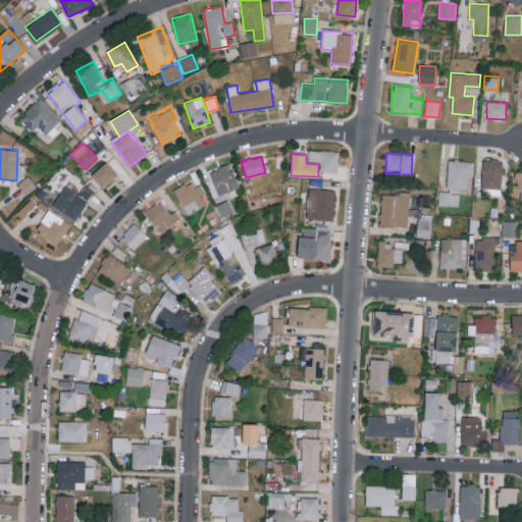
[(448,159),(447,188),(468,189),(468,175),(473,176),(474,161),(448,159)]
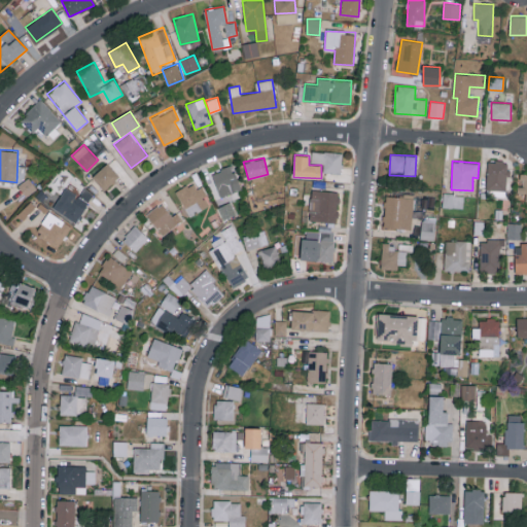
[(119,176),(107,163),(92,177),(104,190),(119,176)]
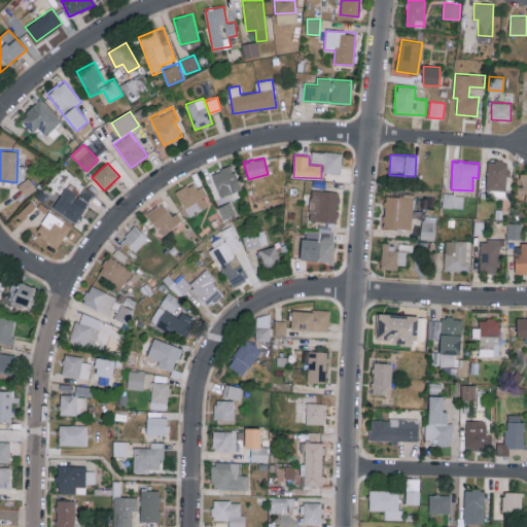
[(220,197),(241,189),(232,165),(211,173),(220,197)]
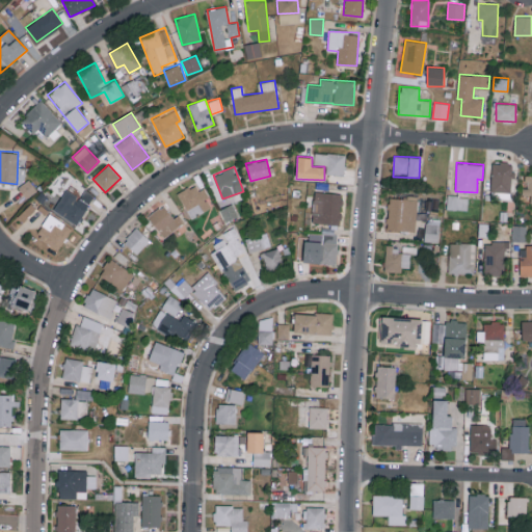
[(531,202),(531,175),(526,176),(526,187),(522,187),(522,194),(530,194),(530,203),(531,202)]
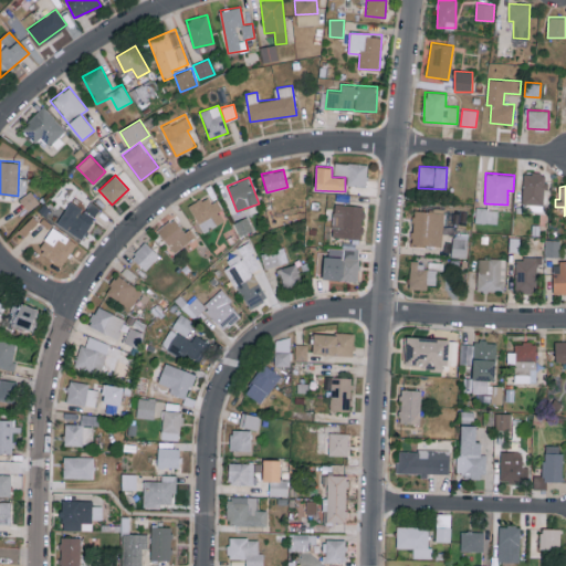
[(201,232),(226,222),(217,200),(210,202),(208,197),(190,205),(201,232)]
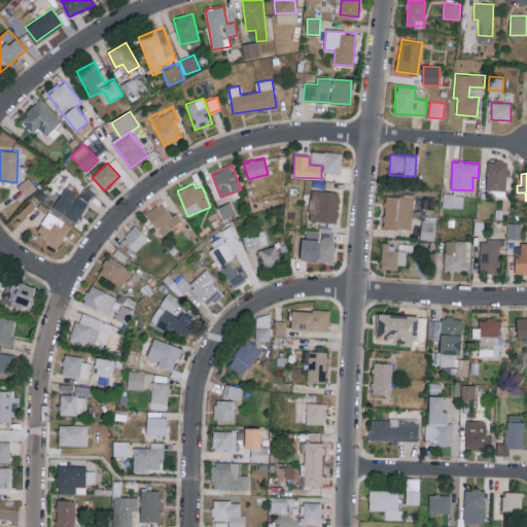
[(84,188),(78,197),(66,187),(53,207),(75,222),(88,205),(86,204),(93,194),(84,188)]
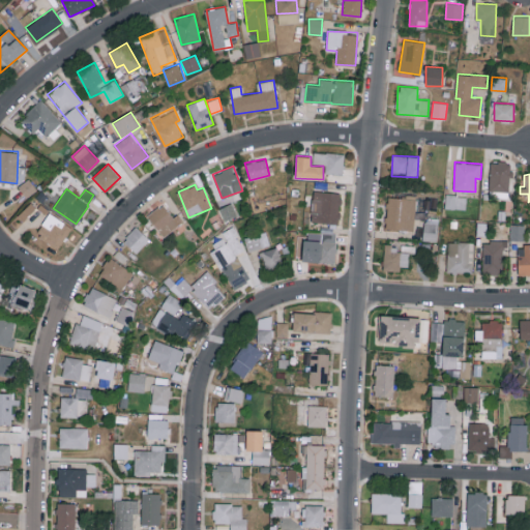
[(312,223),(340,223),(340,192),(312,192),(312,223)]
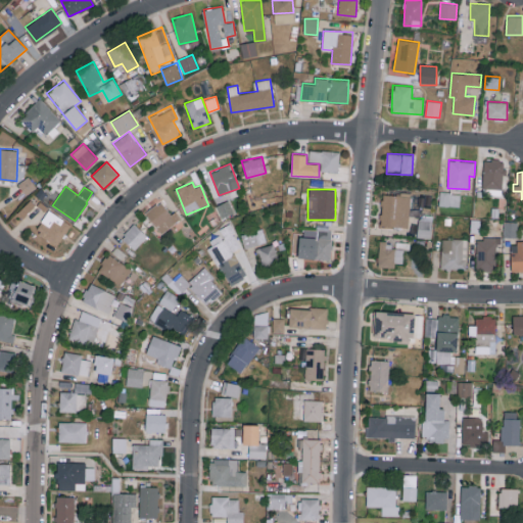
[(461,193),(439,192),(439,205),(460,206),(461,193)]
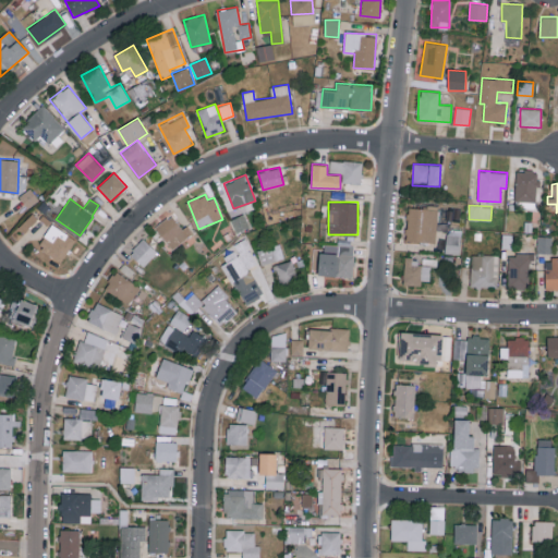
[(405,241),(435,243),(437,207),(408,206),(405,241)]
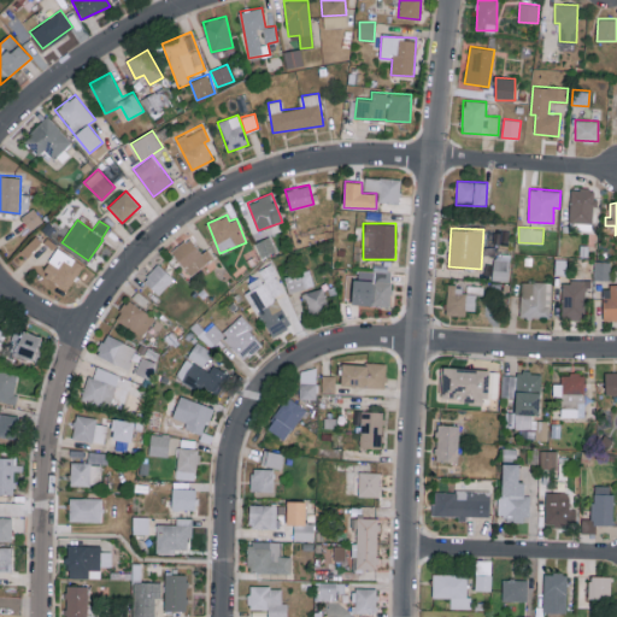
[(210,262),(192,235),(171,250),(188,275),(210,262)]
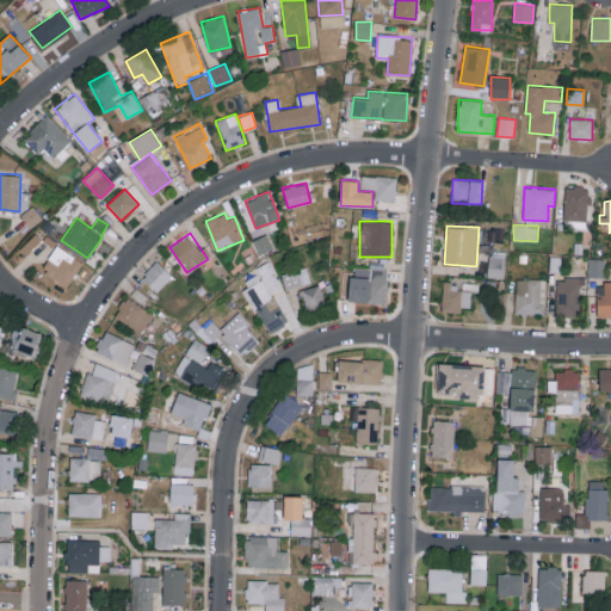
[(82,259),(55,246),(42,272),(71,285),(82,259)]
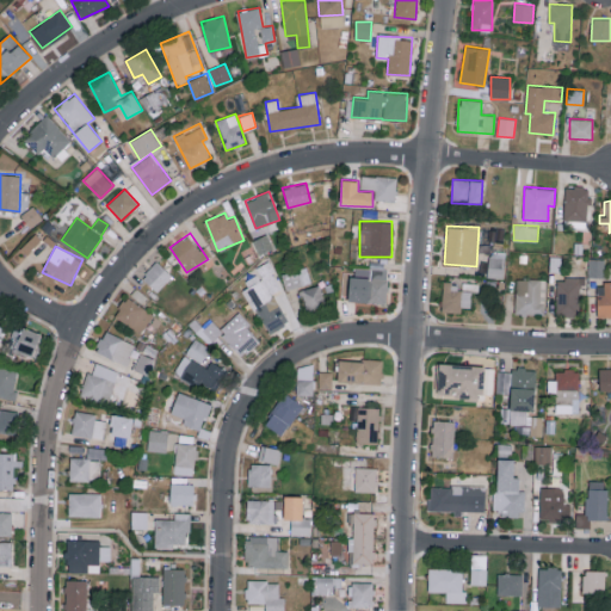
[(604,277),(604,259),(590,258),(588,276),(604,277)]
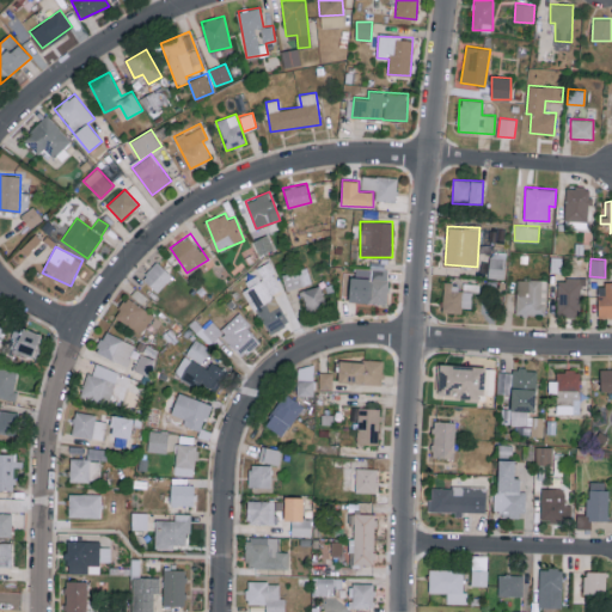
[(348,301),(387,303),(389,262),(372,261),(372,277),(349,277),(348,301)]
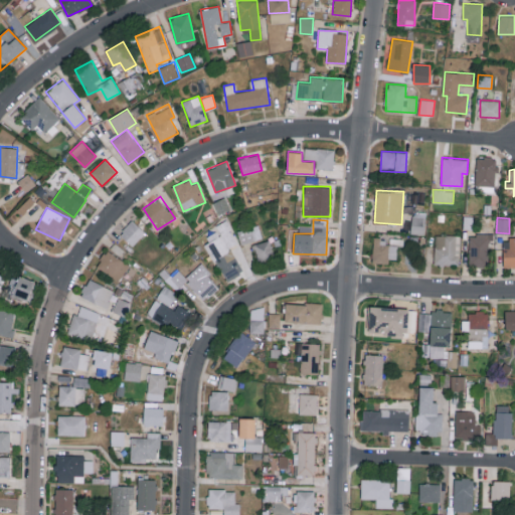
[(132,245),(145,232),(132,220),(119,233),(132,245)]
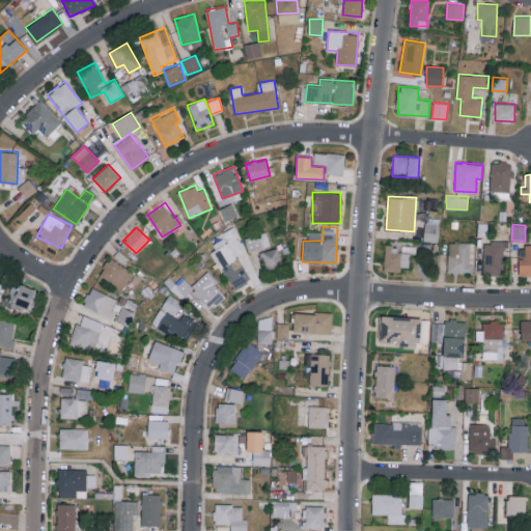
[(232,290),(250,281),(236,255),(246,251),(232,227),(223,232),(226,240),(210,248),(232,290)]
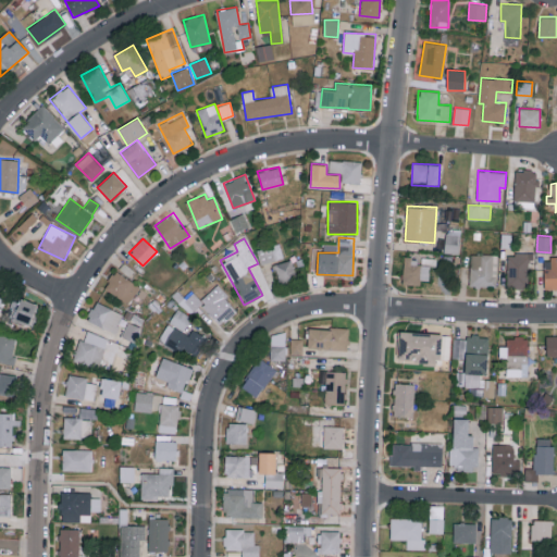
[(257,249),(261,264),(284,258),(280,243),(257,249)]
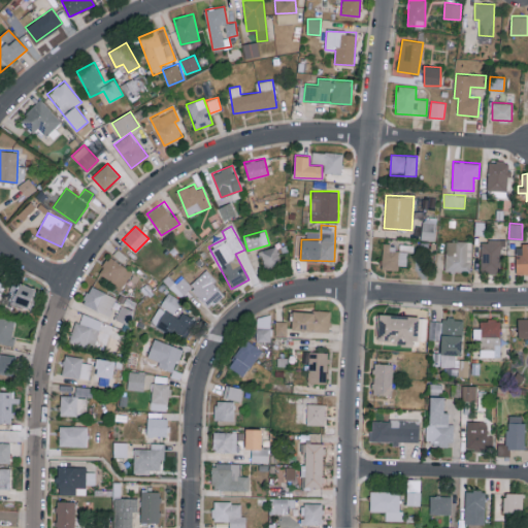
[(481,272),(501,273),(502,240),(481,239),(481,272)]
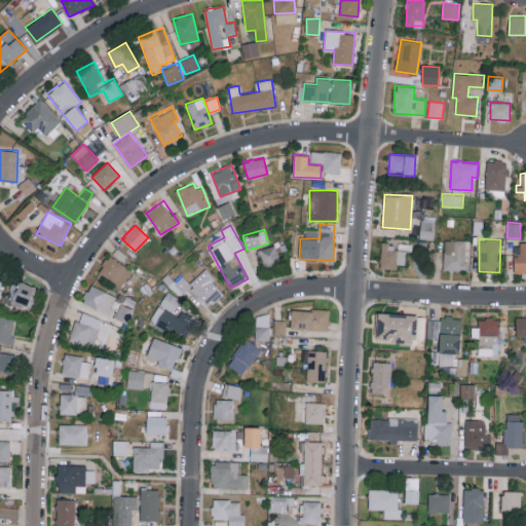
[(443,270),(468,270),(470,240),(444,239),(443,270)]
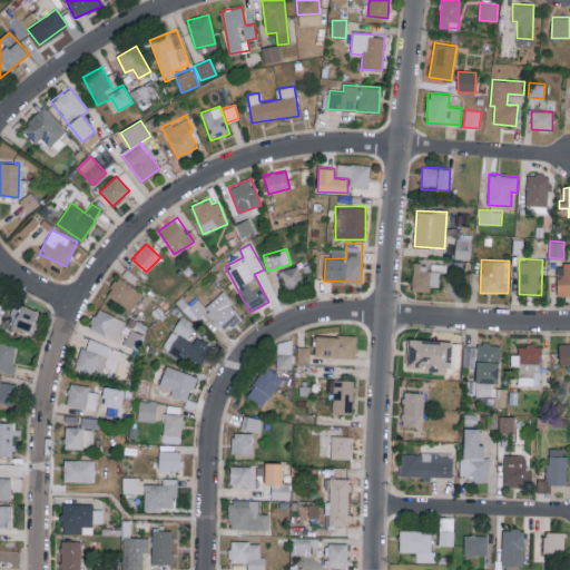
[(412,291),(430,291),(430,286),(439,286),(440,271),(424,269),(425,263),(413,262),(412,291)]
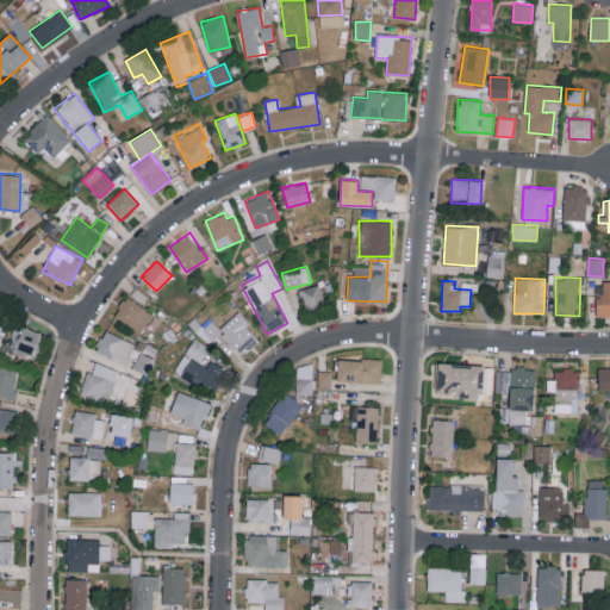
[(609,281),(596,282),(596,316),(609,315),(609,281)]
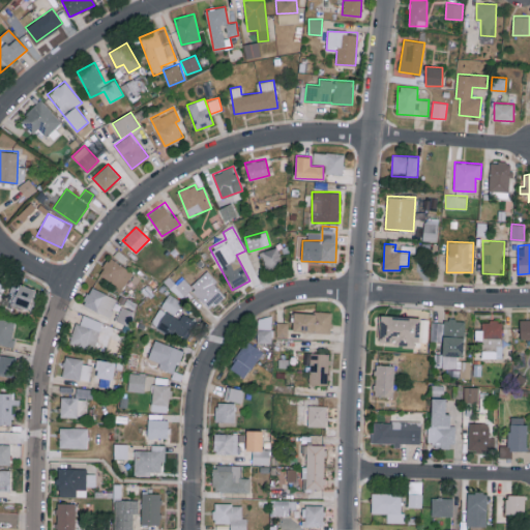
[(261,251),(264,269),(282,265),(277,247),(261,251)]
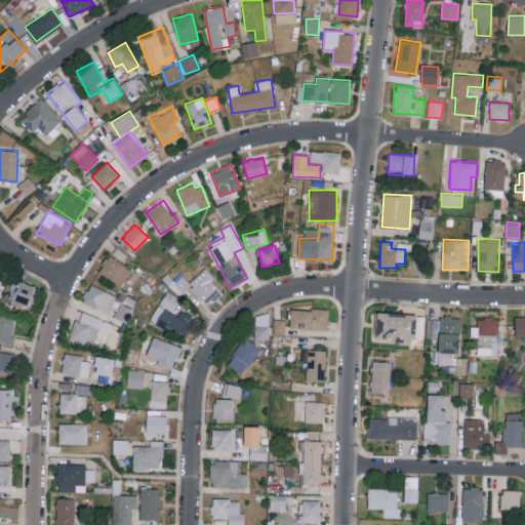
[(131,268),(107,255),(97,273),(122,286),(131,268)]
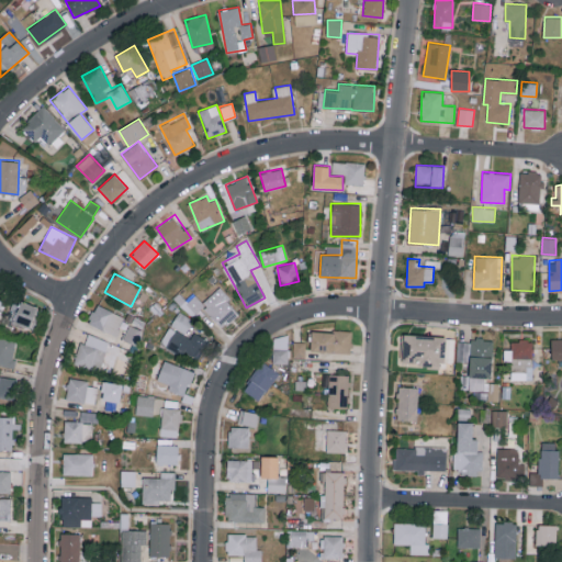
[(240,313),(218,289),(201,305),(195,300),(189,305),(200,317),(205,311),(222,329),(240,313)]
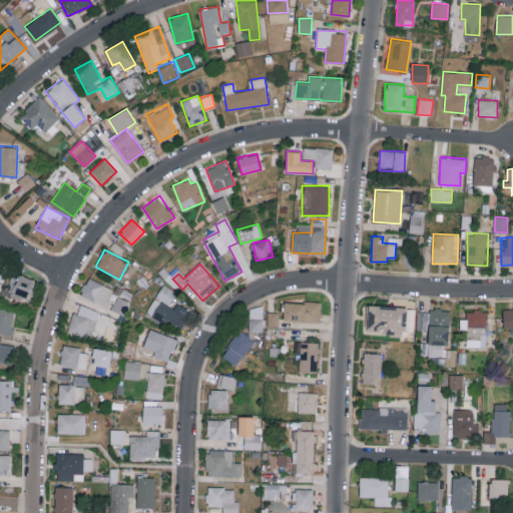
[(35,280),(18,275),(11,295),(29,301),(35,280)]
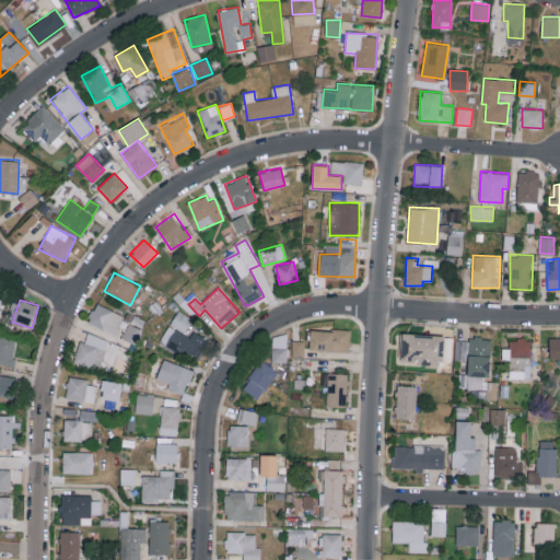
[(117,334),(124,314),(94,304),(88,324),(117,334)]
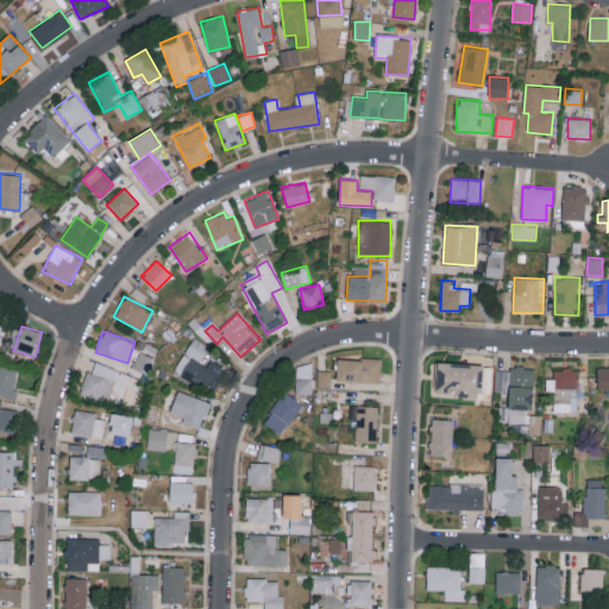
[(211,347),(194,338),(186,353),(202,363),(211,347)]
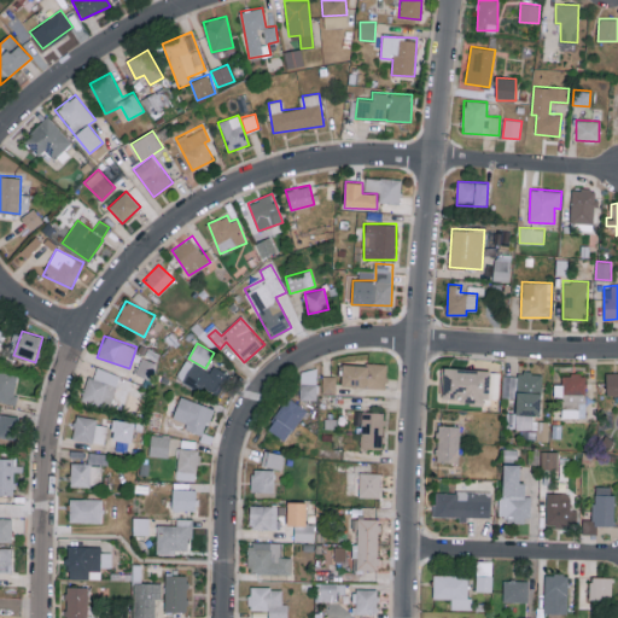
[(210,372),(185,360),(176,377),(217,397),(229,373),(213,365),(210,372)]
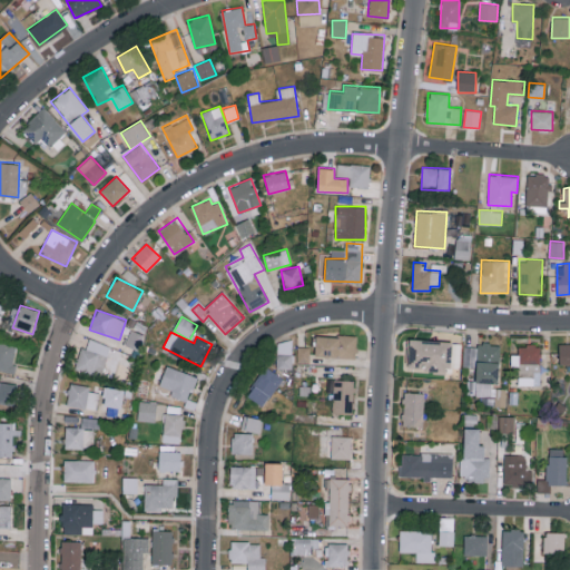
[(316,335),(315,356),(355,359),(356,336),(316,335)]
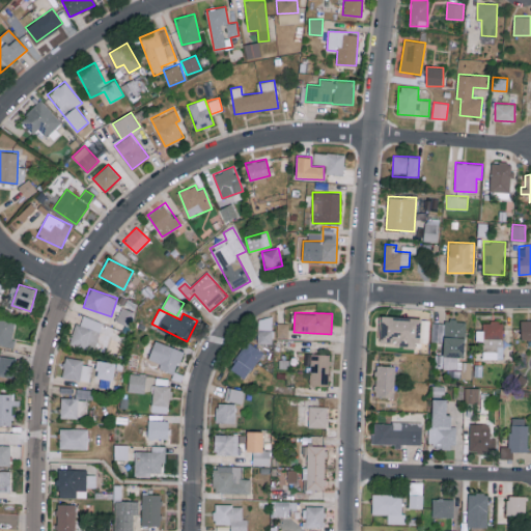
[(70,342),(92,352),(104,324),(82,314),(70,342)]
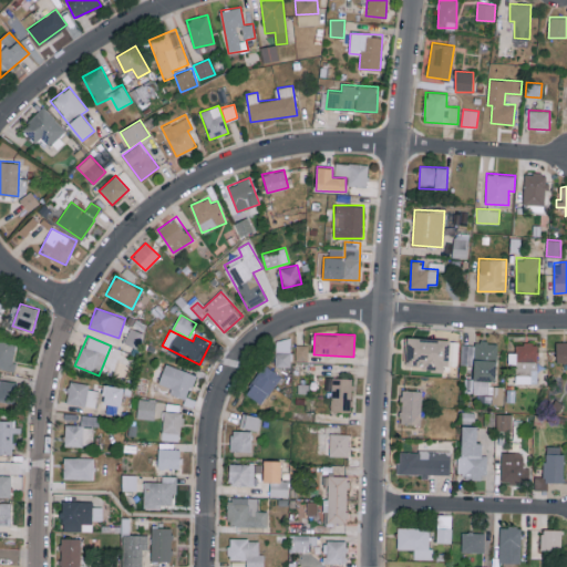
[(0,368),(11,370),(17,341),(0,338),(0,368)]
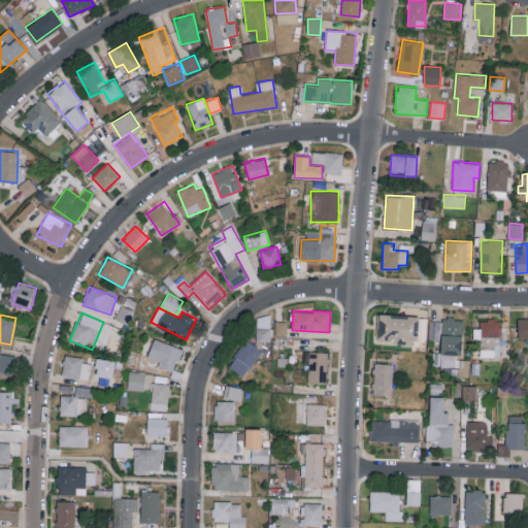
[(256,316),(257,341),(270,341),(270,316),(256,316)]
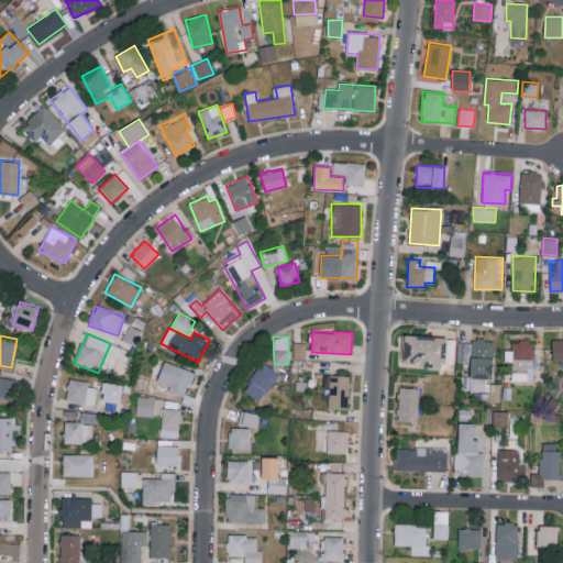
[(562,339),(552,340),(552,360),(562,360),(562,339)]
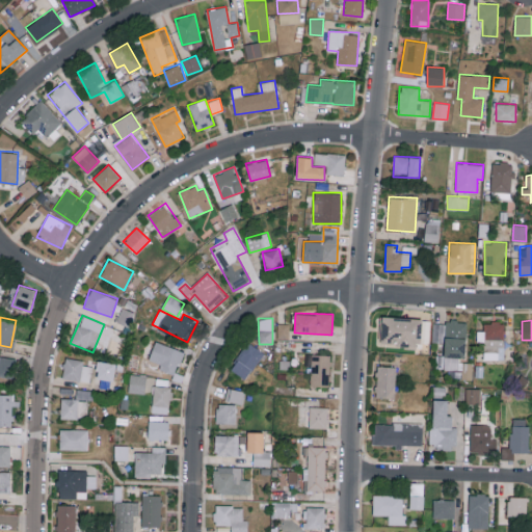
[(467,322),(433,321),(432,342),(444,343),(444,369),(458,370),(458,357),(464,358),(467,322)]
